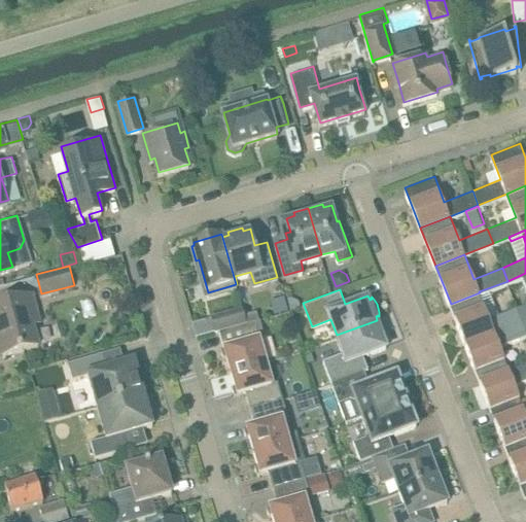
[(4,299),(0,300),(0,338),(3,352),(24,347),(39,342),(33,321),(41,319),(40,317),(33,319),(26,294),(34,292),(33,291),(26,293),(4,299)]
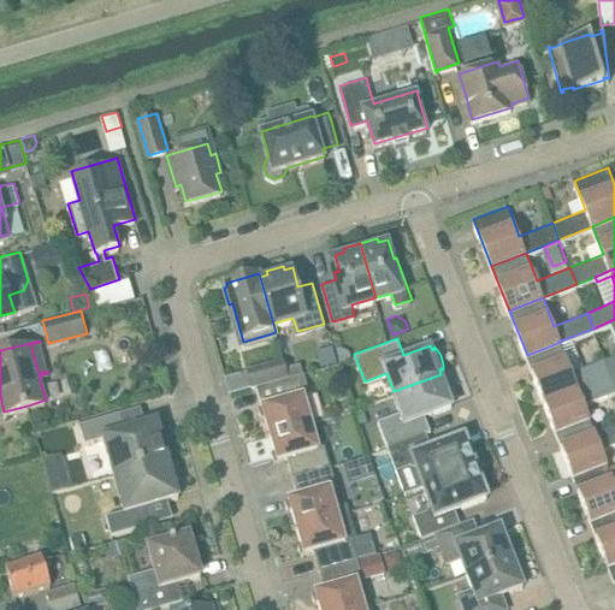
[(611,373),(604,356),(572,369),(561,342),(527,355),(544,400),(611,373)]
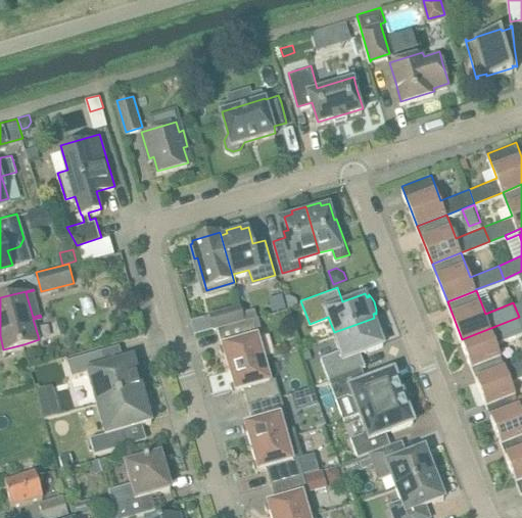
[(289,291),(285,293),(288,303),(298,300),(297,295),(289,291)]
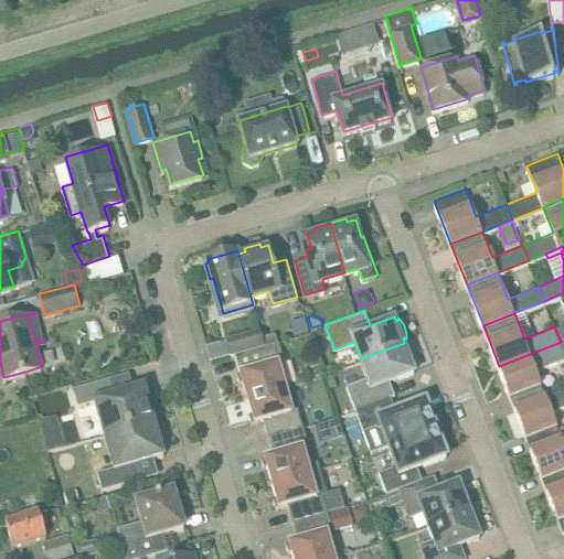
[(563,322),(554,326),(561,342),(563,341),(563,322)]
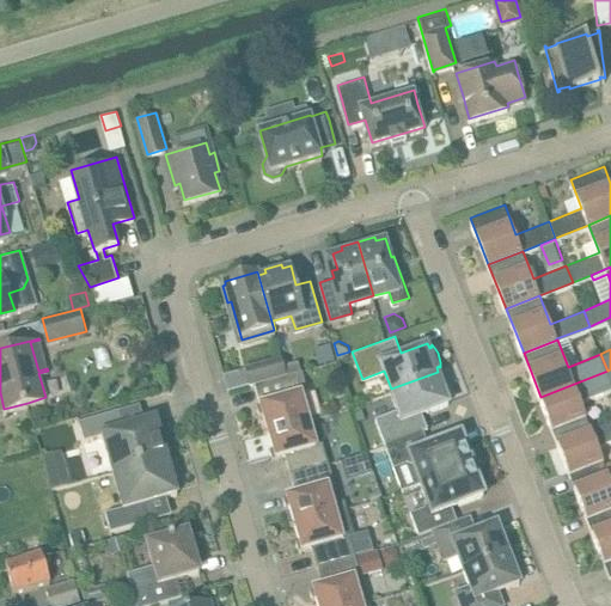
[(246,366),(251,381),(287,371),(283,362),(282,357),(282,356),(246,366)]
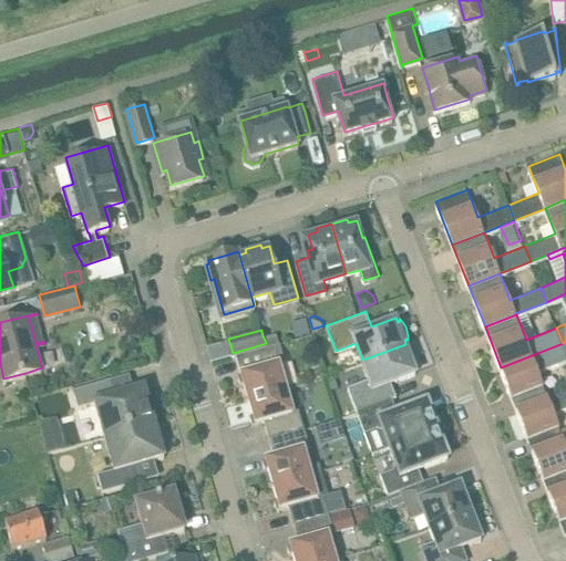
[(276,331),(263,335),(266,343),(278,340),(276,331)]
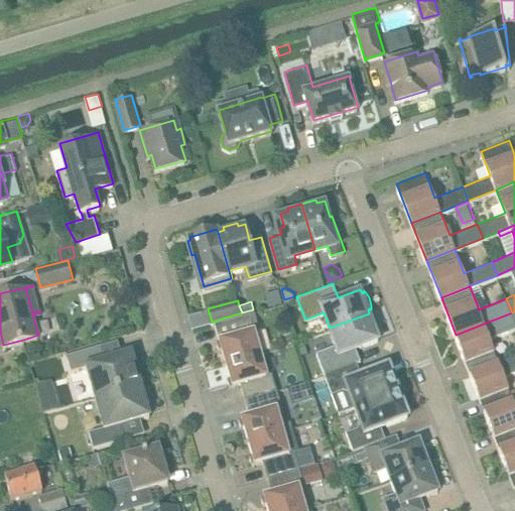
[(253,309),(242,312),(212,322),(213,323),(216,322),(220,338),(217,339),(219,347),(222,347),(226,360),(223,361),(223,362),(261,351),(254,330),(260,328),(255,309),(253,309)]
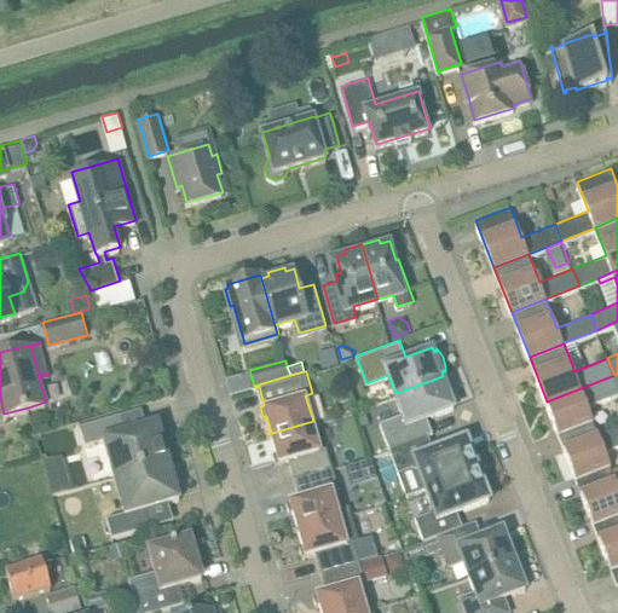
[(587,404),(617,391),(617,383),(614,375),(547,402),(564,446),(598,433),(587,404)]
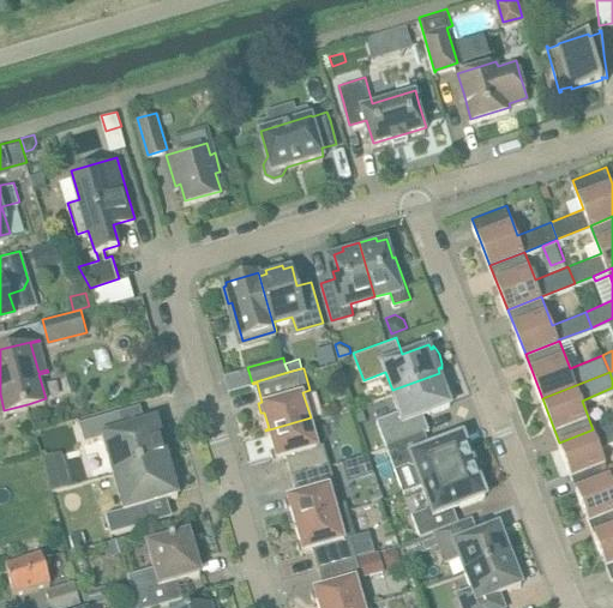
[(377,417),(388,444),(425,429),(430,428),(424,411),(450,402),(449,397),(451,396),(451,397),(452,397),(452,392),(451,387),(450,383),(448,379),(444,375),(443,377),(444,377),(442,378),(439,373),(392,390),(400,409),(377,417)]
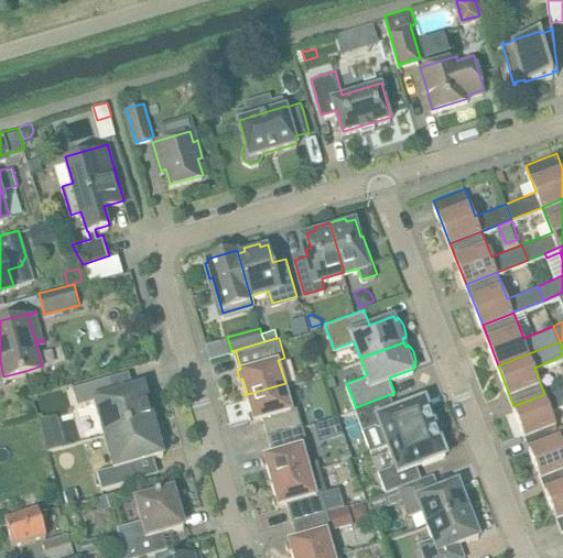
[(318,360),(309,363),(312,374),(322,371),(318,360)]
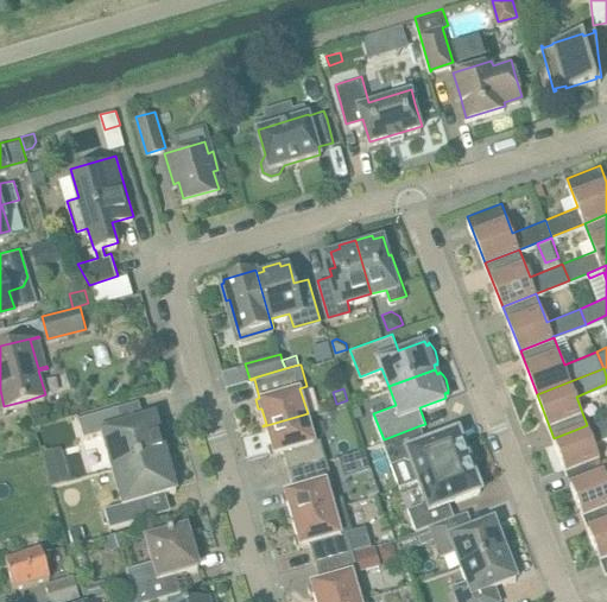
[(113,466),(166,450),(164,443),(169,442),(165,428),(160,429),(155,413),(124,422),(118,405),(78,416),(84,435),(102,430),(113,466)]
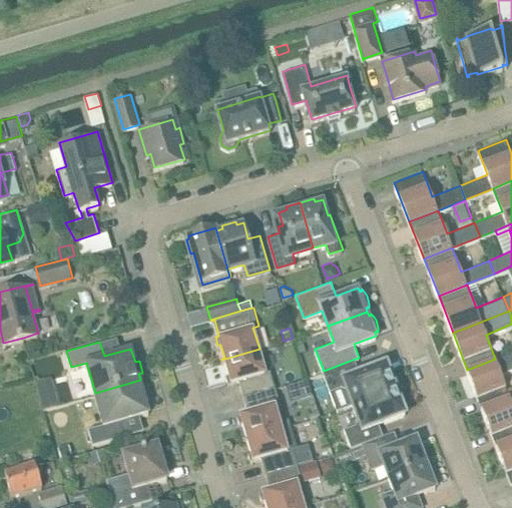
[(260,390),(276,386),(271,369),(266,370),(260,349),(221,360),(225,360),(228,373),(225,374),(228,382),(239,379),(243,395),(260,390)]
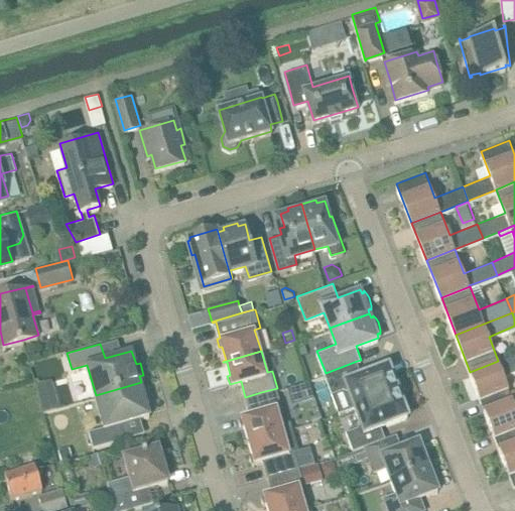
[(485,409),(513,398),(504,374),(514,369),(514,353),(498,361),(470,372),(485,409)]
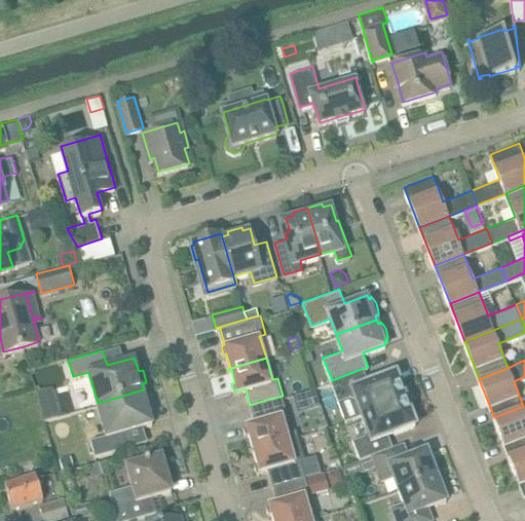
[(364,368),(332,380),(339,400),(350,395),(357,398),(362,413),(406,397),(404,391),(407,387),(403,376),(399,375),(397,370),(369,380),(364,368)]
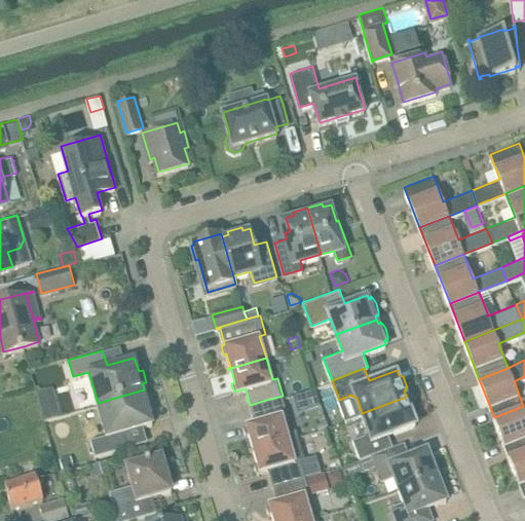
[(144,389),(98,403),(107,434),(90,439),(96,454),(129,445),(125,430),(153,421),(149,408),(153,406),(149,394),(145,396),(144,389)]
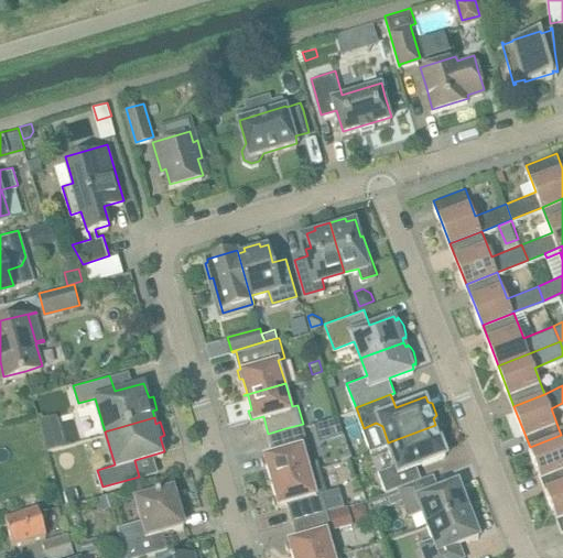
[(268,480),(310,468),(307,460),(303,445),(309,442),(303,424),(285,428),(291,446),(261,455),(263,463),(267,462),(271,478),(268,479),(268,480)]
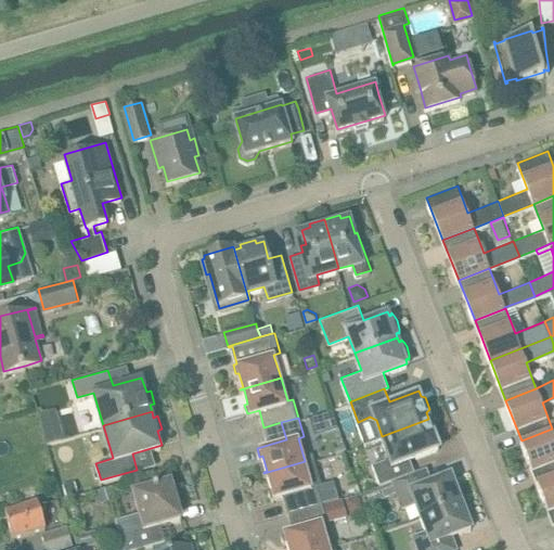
[(381,483),(393,478),(415,470),(410,457),(439,446),(437,440),(440,436),(436,425),(430,424),(428,419),(382,436),(388,452),(385,458),(373,462),(381,483)]
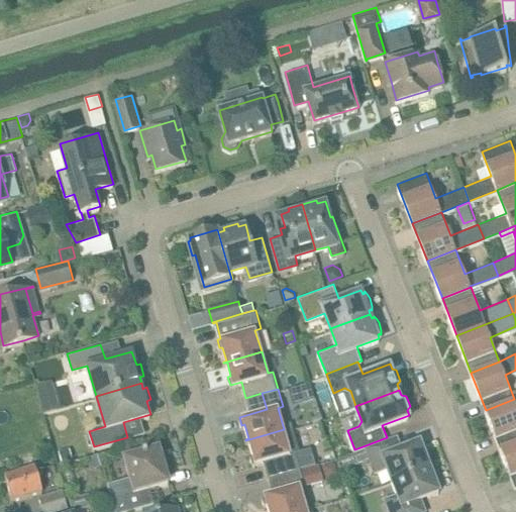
[(55,394),(38,399),(42,412),(59,408),(55,394)]
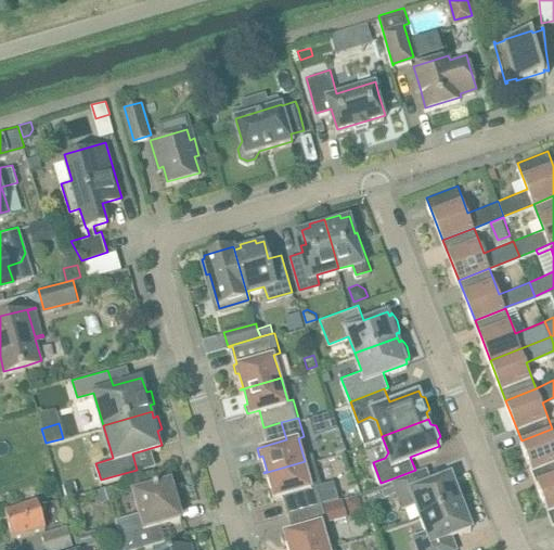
[(553,427),(552,429),(522,440),(537,481),(553,473),(553,427)]
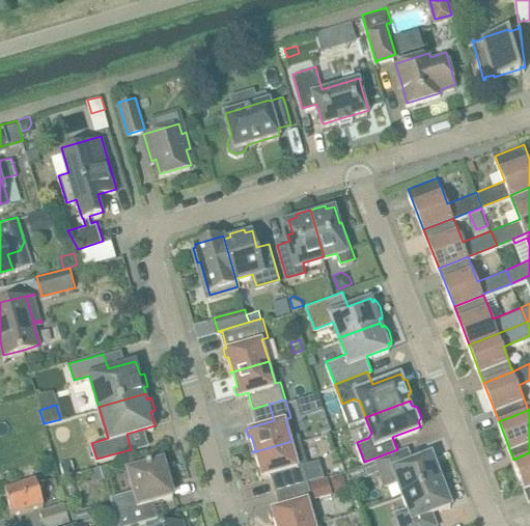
[(300,431),(289,434),(291,441),(302,438),(300,431)]
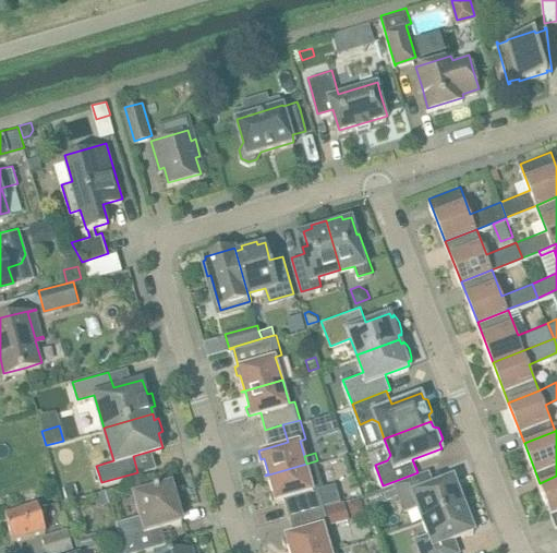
[(306,464),(265,476),(266,476),(268,476),(274,490),(270,491),(273,500),(285,496),(289,514),(324,504),(341,499),(337,485),(321,490),(319,487),(324,485),(317,460),(306,464)]
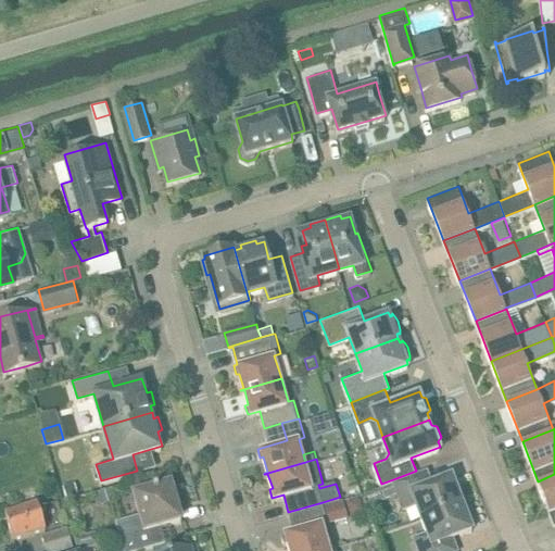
[(416,501),(421,515),(462,500),(461,496),(463,495),(463,491),(462,488),(461,485),(457,483),(455,483),(452,473),(431,481),(426,467),(416,471),(393,479),(403,505),(416,501)]
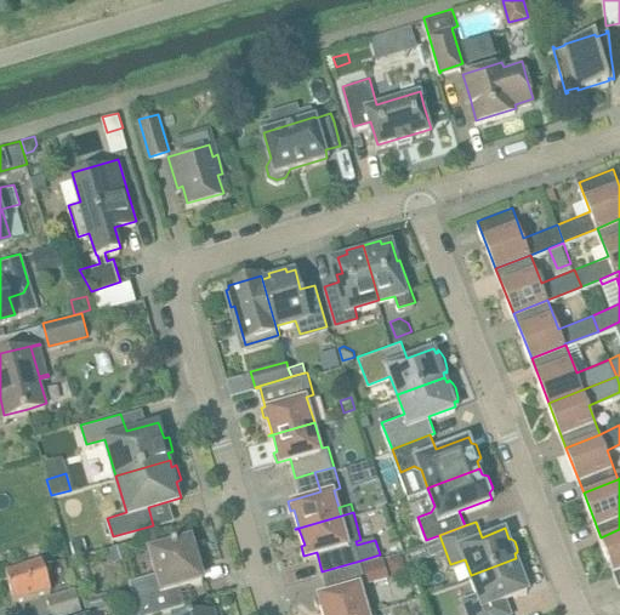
[(619,529),(601,537),(619,585),(619,529)]
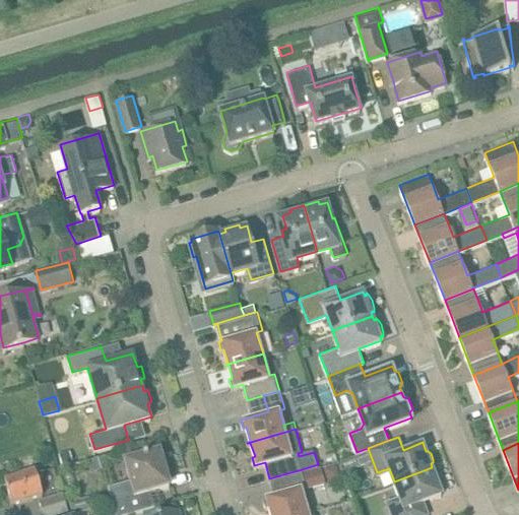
[(70,447),(59,450),(61,461),(73,458),(70,447)]
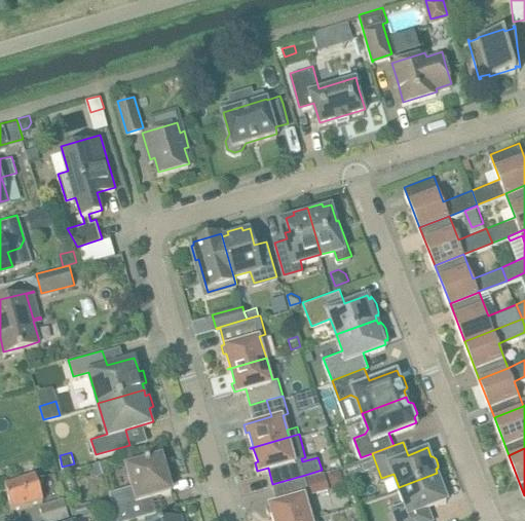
[(118,520),(120,520),(137,516),(157,511),(152,494),(172,489),(161,453),(126,463),(132,483),(110,490),(118,520)]
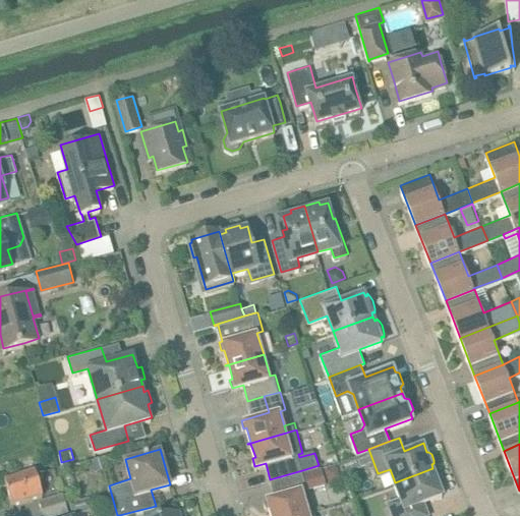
[(338,463),(325,467),(329,479),(341,476),(338,463)]
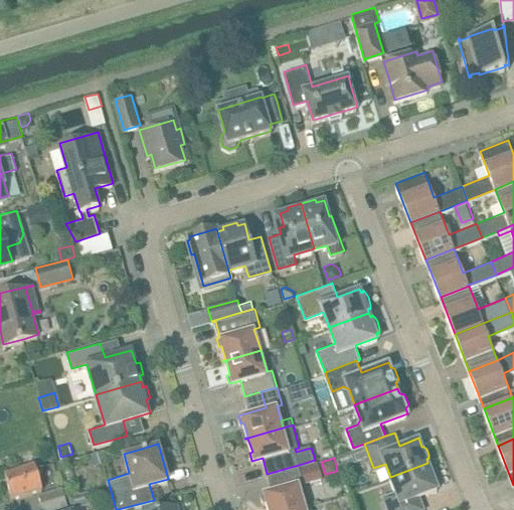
[(12,496),(31,490),(42,487),(35,463),(5,472),(12,496)]
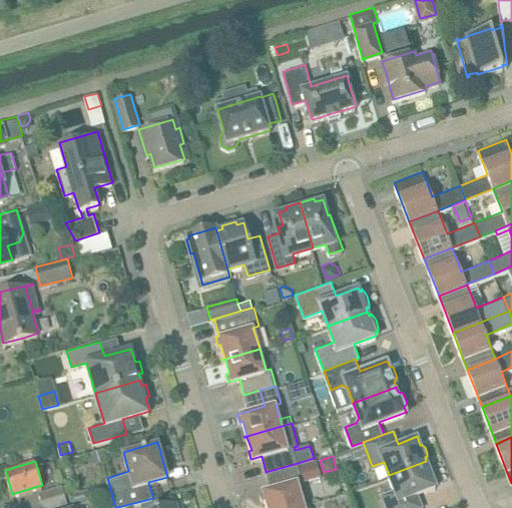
[(428,465),(426,461),(389,475),(394,489),(383,494),(388,507),(414,507),(422,505),(417,493),(436,486),(432,477),(434,476),(434,473),(434,470),(432,467),(430,464),(428,465)]
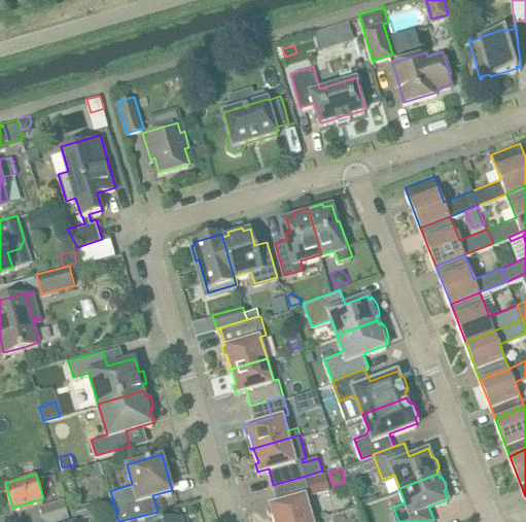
[(275,521),(292,521),(312,517),(306,494),(311,493),(306,476),(273,485),(278,501),(267,505),(269,513),(273,512),(275,521)]
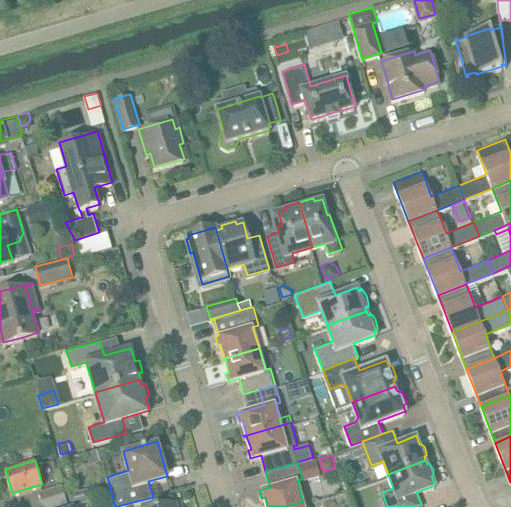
[(39,490),(43,506),(47,506),(67,501),(62,483),(39,490)]
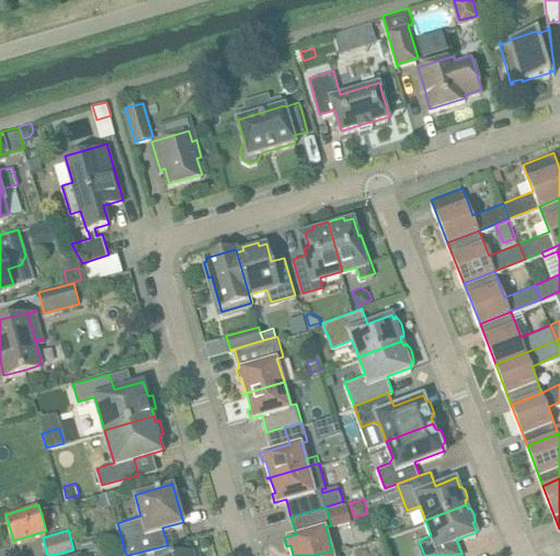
[(96,533),(75,539),(79,552),(100,545),(96,533)]
